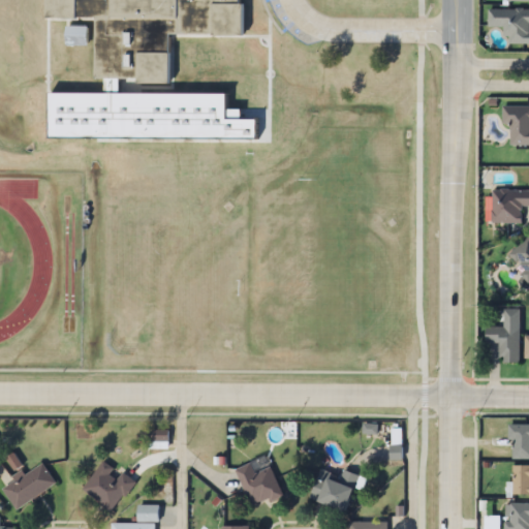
[(245,36),(245,0),(49,0),(49,20),(98,20),(97,82),(174,83),(175,35),(245,36)]
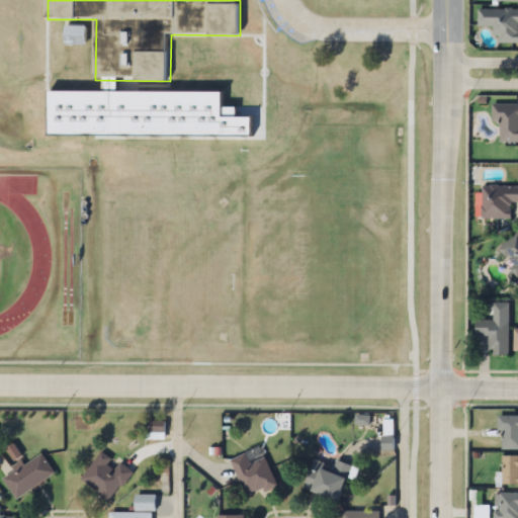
[(495,44),(517,44),(517,9),(477,9),(477,26),(495,26),(495,44)]
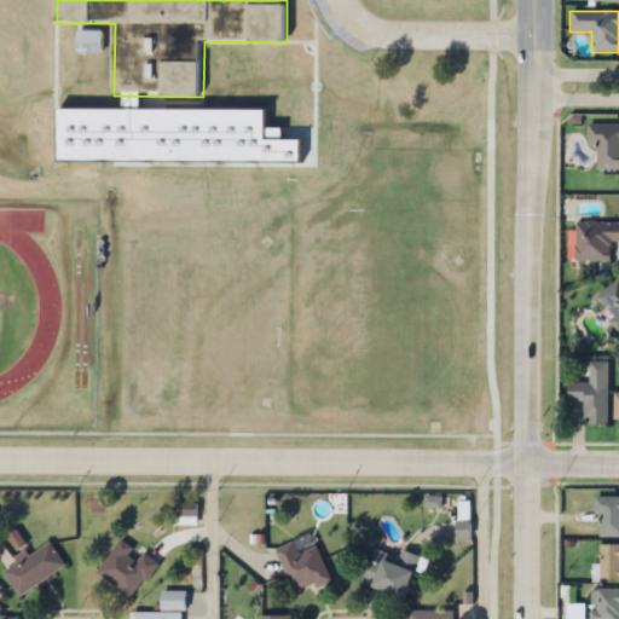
[(618,126),(588,126),(588,146),(597,146),(597,172),(618,172),(618,126)]
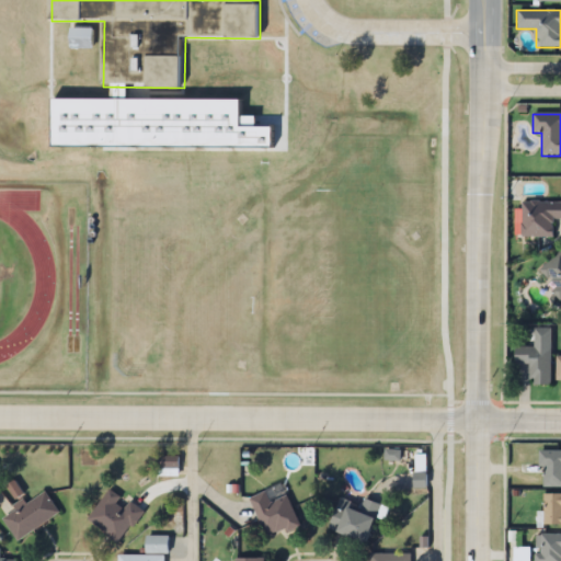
[(552,237),(552,218),(560,218),(560,201),(521,201),(521,237),(552,237)]
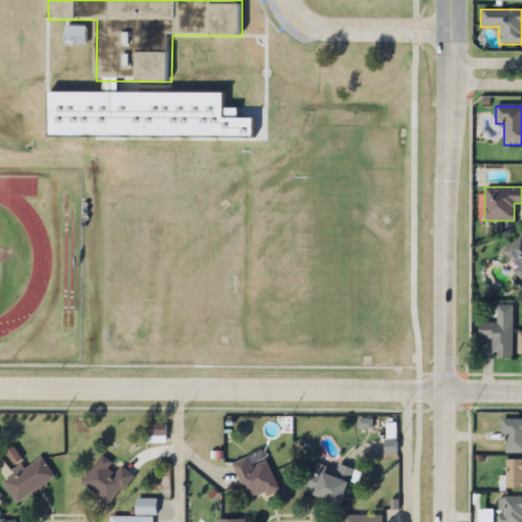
[(521,228),(500,254),(521,274),(521,228)]
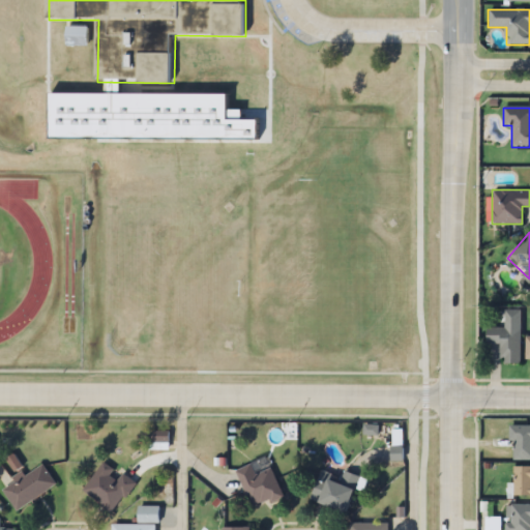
[(520,310),(504,310),(504,328),(487,327),(487,343),(500,343),(500,362),(520,363),(520,310)]
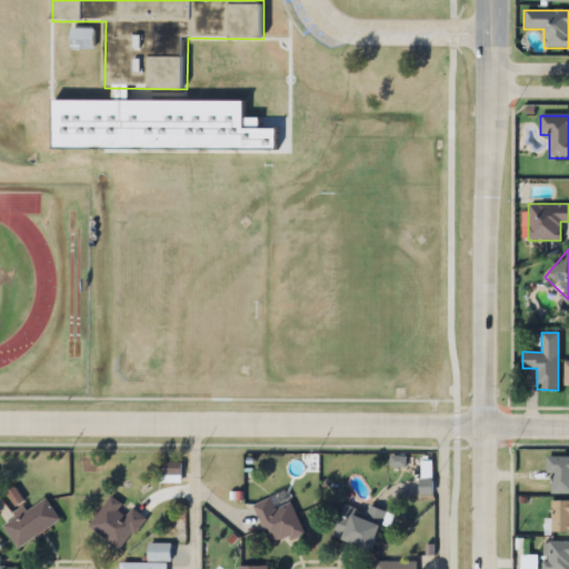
[(568,456),(549,456),(549,492),(568,492),(568,456)]
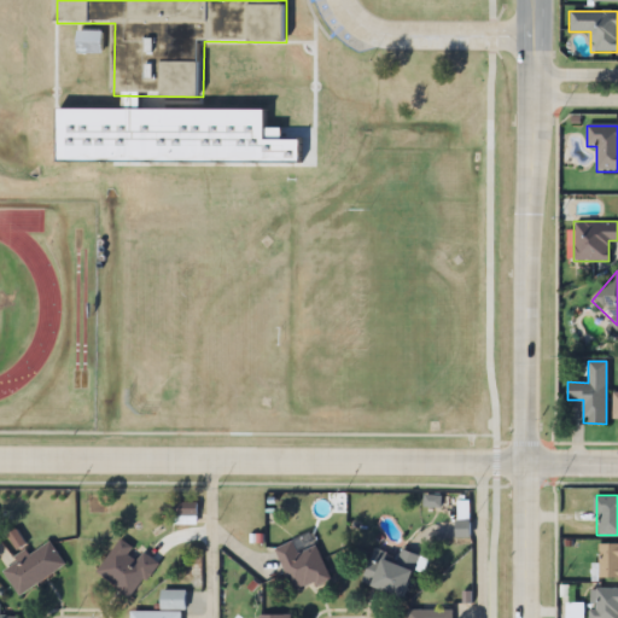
[(175,503),(174,514),(198,516),(198,505),(175,503)]
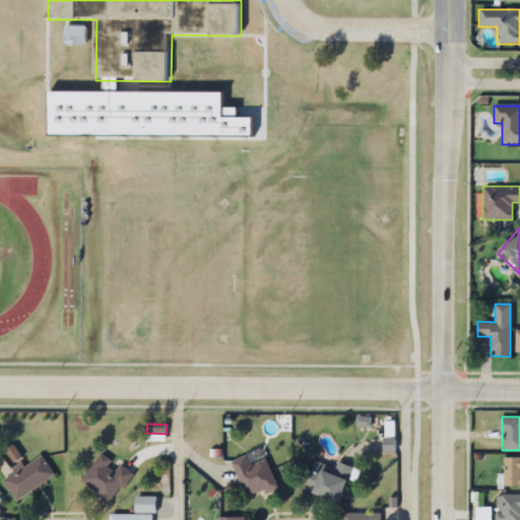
[(81,482),(113,503),(133,473),(116,462),(102,452),(81,482)]
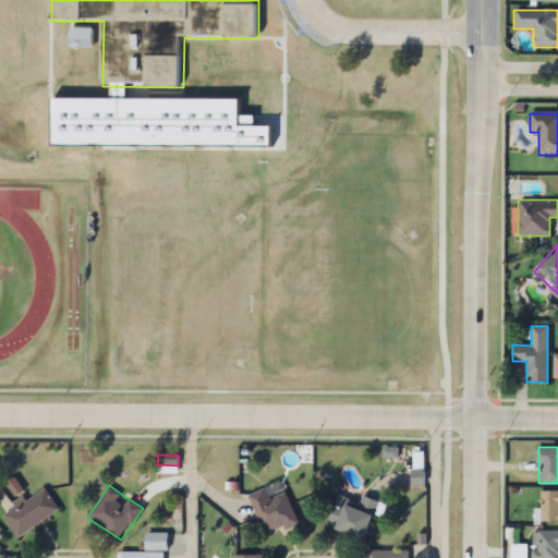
[(27,501),(24,497),(1,512),(19,537),(59,509),(45,488),(27,501)]
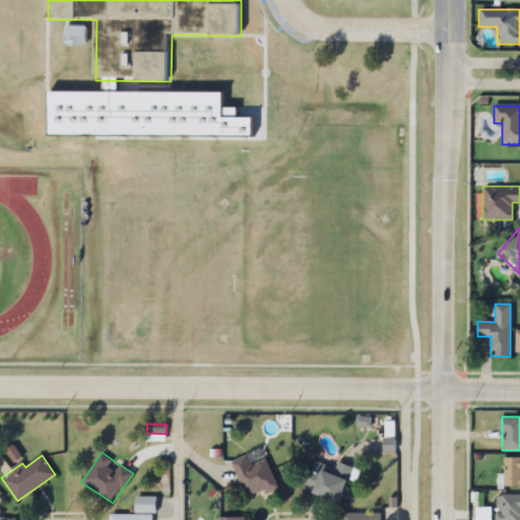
[(251,465),(246,455),(232,461),(248,499),(278,485),(266,458),(251,465)]
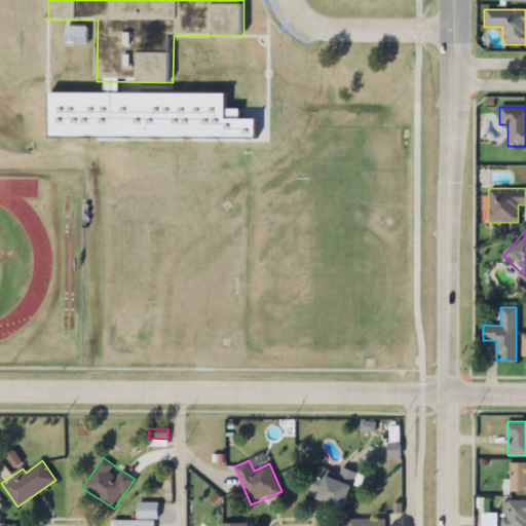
[(525,462),(511,462),(511,495),(525,495),(525,462)]
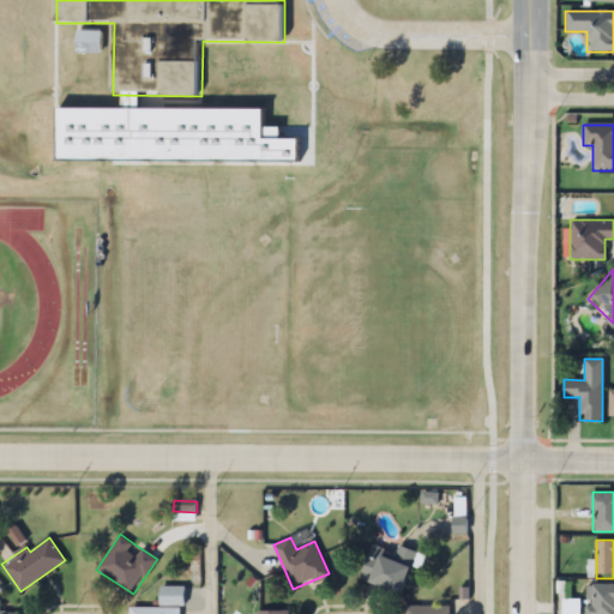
[(360,579),(405,594),(416,560),(419,561),(421,553),(398,545),(396,553),(372,545),(360,579)]
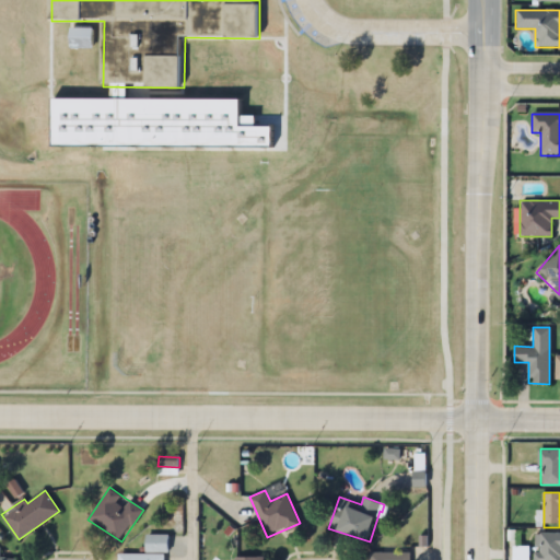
[(535,559),(559,559),(559,533),(535,533),(535,559)]
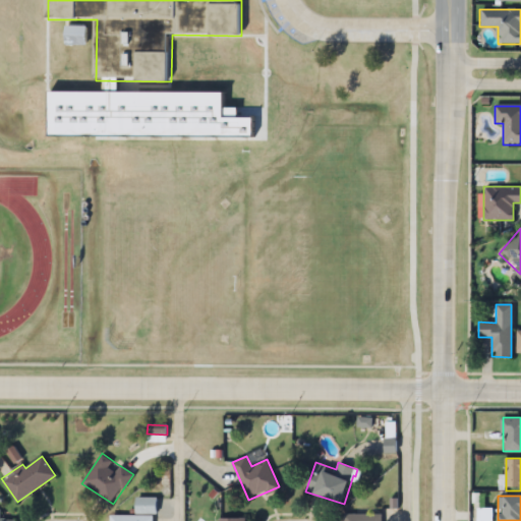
[(110,520),(155,520),(155,497),(136,497),(135,515),(110,515),(110,520)]
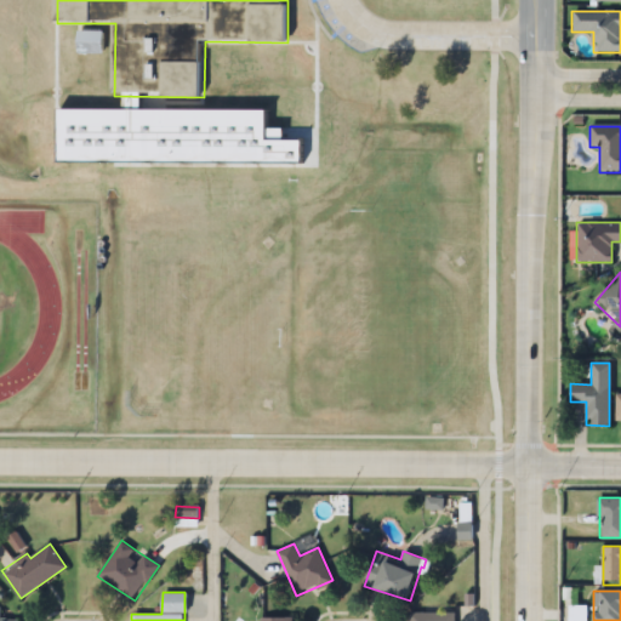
[(586,620),(587,607),(570,607),(569,620),(586,620)]
